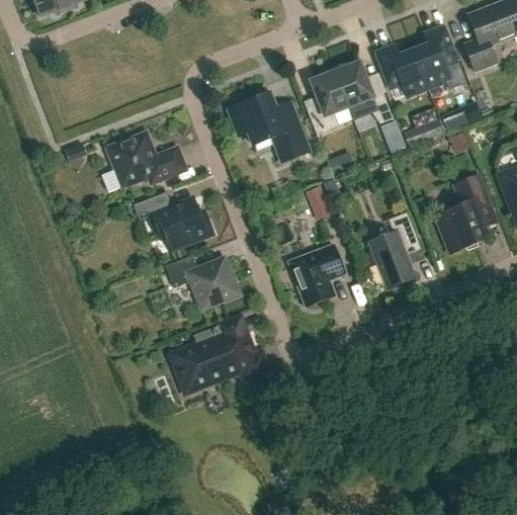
[(33,0),(40,16),(56,10),(57,13),(77,5),(76,2),(81,0),(33,0)]
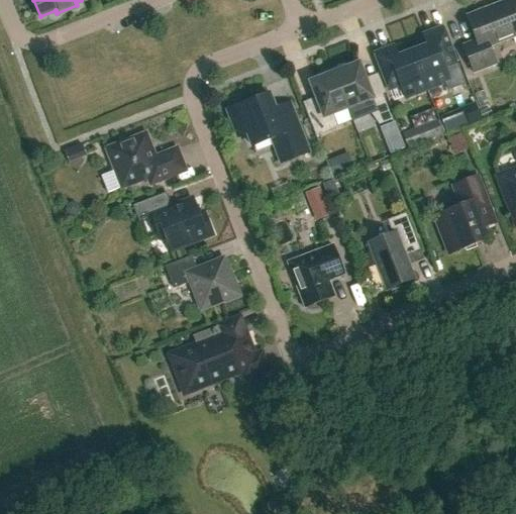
[(505,0),(467,15),(477,38),(462,43),(474,70),(496,62),(490,43),(515,32),(515,0),(505,0)]
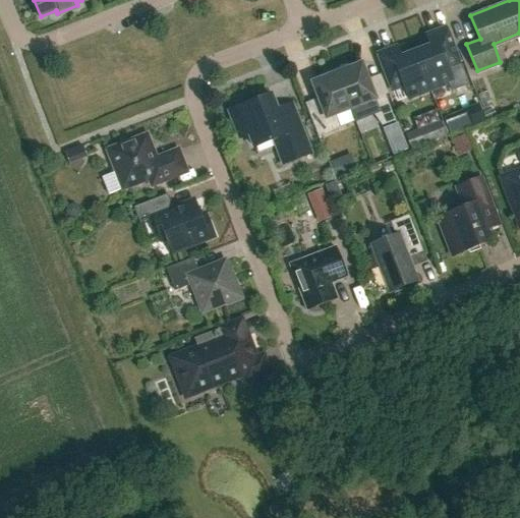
[(430,44),(416,49),(431,88),(453,78),(449,67),(461,62),(446,24),(426,33),(430,44)]
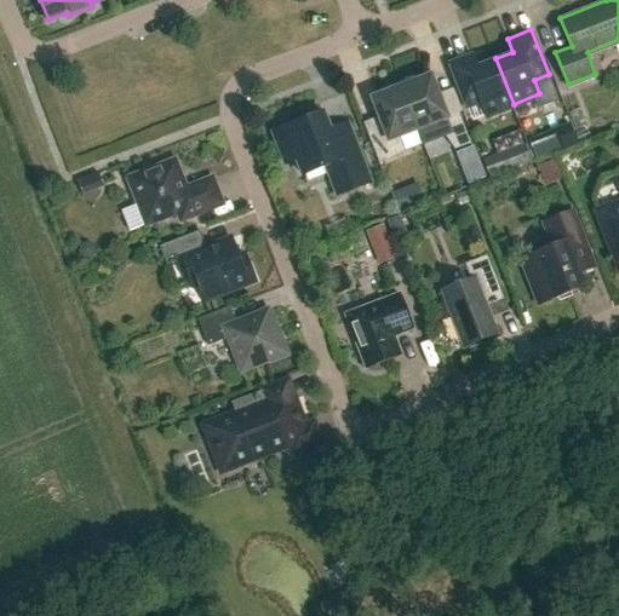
[(514,104),(496,58),(479,65),(473,52),(450,61),(466,107),(481,101),(487,114),(514,104)]
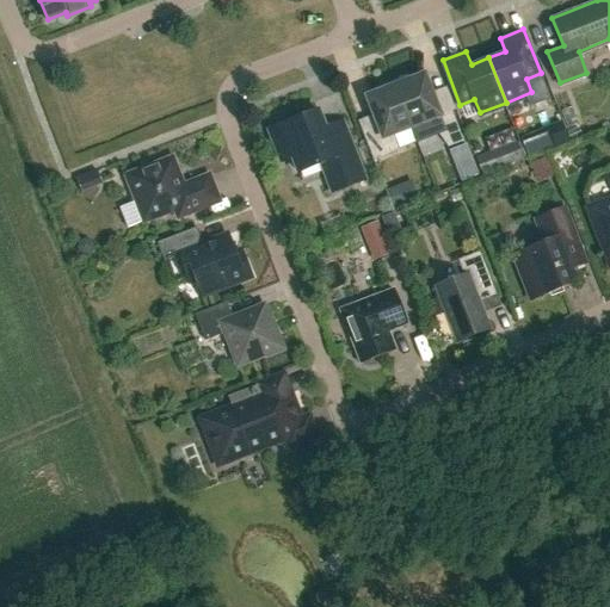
[(394,79),(412,125),(429,118),(448,144),(464,138),(453,109),(441,113),(425,72),(417,75),(416,73),(408,74),(405,75),(398,78),(394,79)]
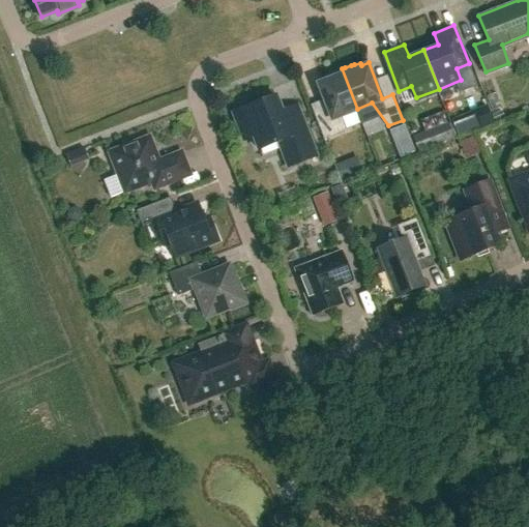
[(357,109),(342,68),(335,70),(333,72),(330,74),(325,77),(325,79),(318,82),(327,105),(314,110),(323,136),(346,127),(342,115),(357,109)]
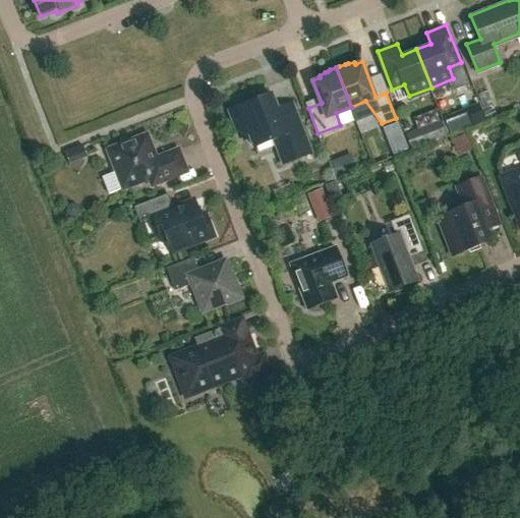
[(285,127),(272,93),(230,109),(240,135),(250,131),(255,146),(275,137),(285,162),(311,152),(300,121),(285,127)]
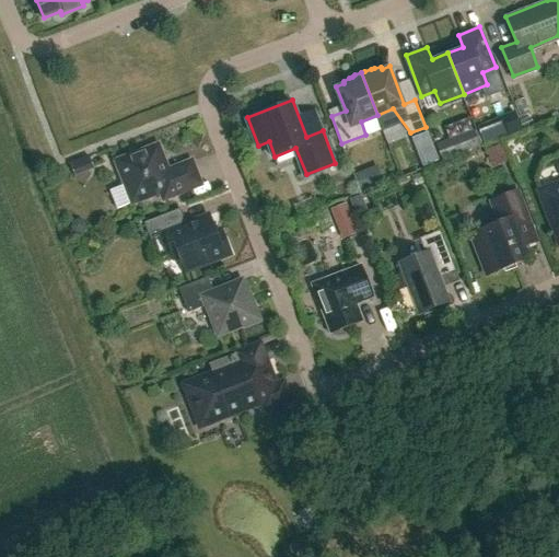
[(126,183),(134,200),(162,189),(164,196),(200,183),(191,160),(167,170),(158,143),(144,149),(142,148),(131,152),(130,154),(117,160),(126,183)]
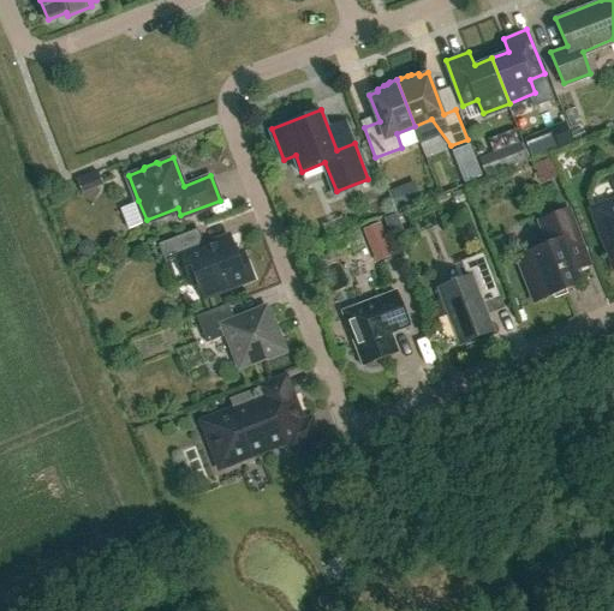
[(406,204),(427,193),(419,179),(399,189),(406,204)]
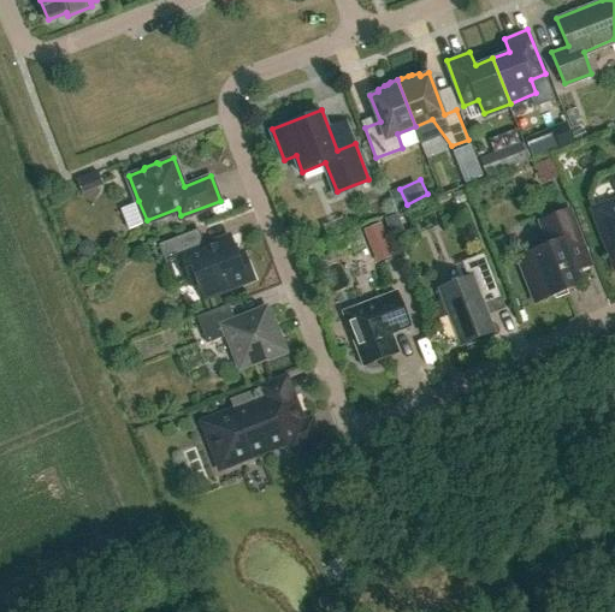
[(591,265),(584,243),(569,207),(540,218),(550,243),(518,255),(536,299),(581,283),(577,269),(591,265)]
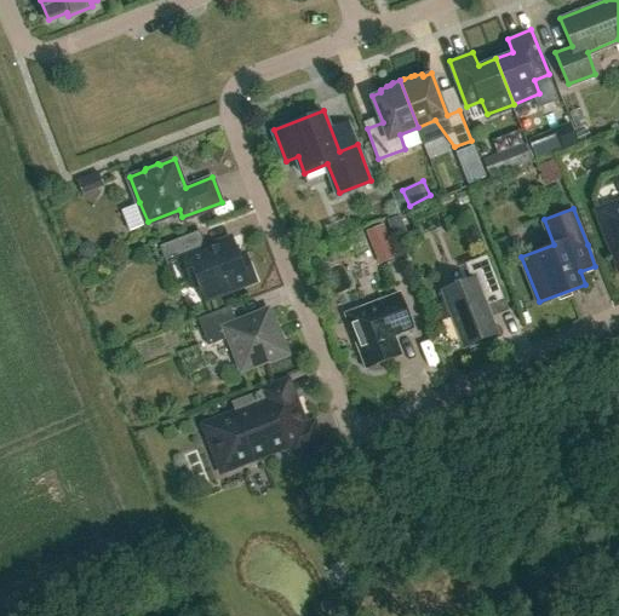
[(618,208),(609,213),(607,219),(602,220),(613,248),(618,251),(618,208)]
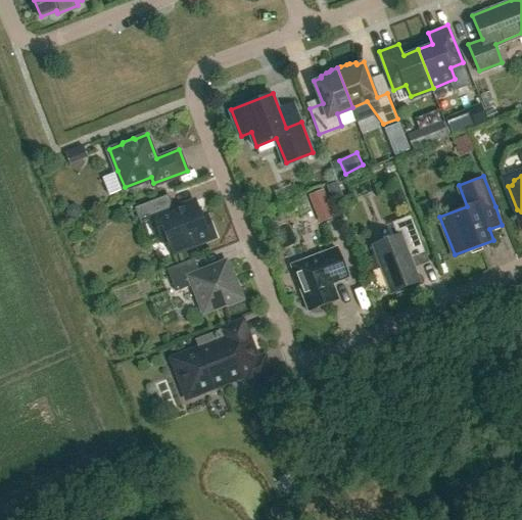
[(175,207),(169,193),(135,206),(141,222),(153,217),(162,239),(168,237),(174,251),(217,235),(207,213),(201,215),(195,199),(175,207)]
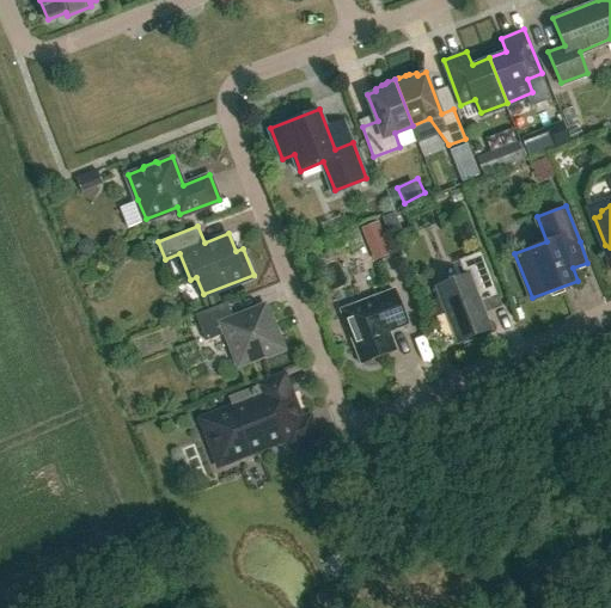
[(499,295),(481,250),(459,258),(465,275),(438,286),(439,292),(437,293),(441,306),(445,305),(458,339),(462,338),(463,342),(477,336),(476,333),(490,327),(481,301),(499,295)]
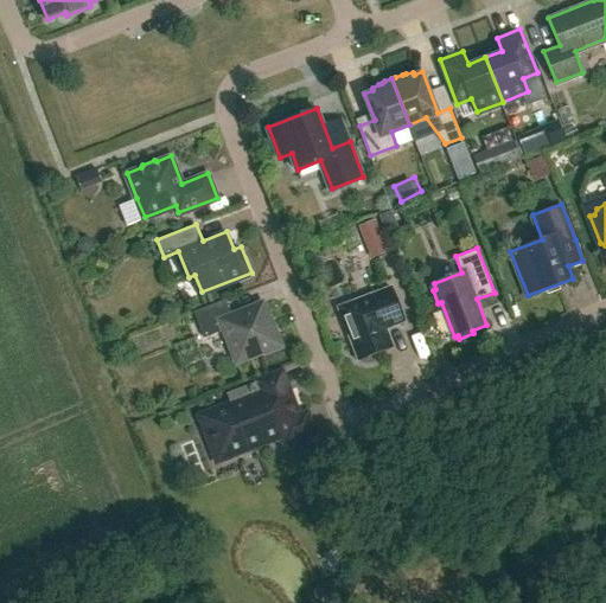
[(404,320),(391,286),(338,306),(358,358),(394,345),(387,327),(404,320)]
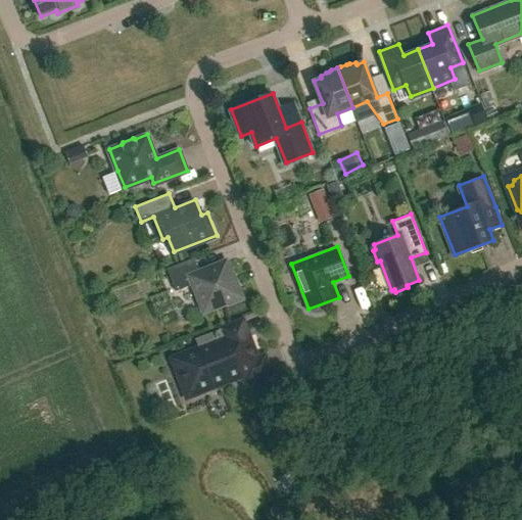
[(200,271),(194,257),(168,268),(177,290),(194,283),(204,311),(228,301),(229,303),(243,297),(237,282),(235,283),(227,261),(200,271)]
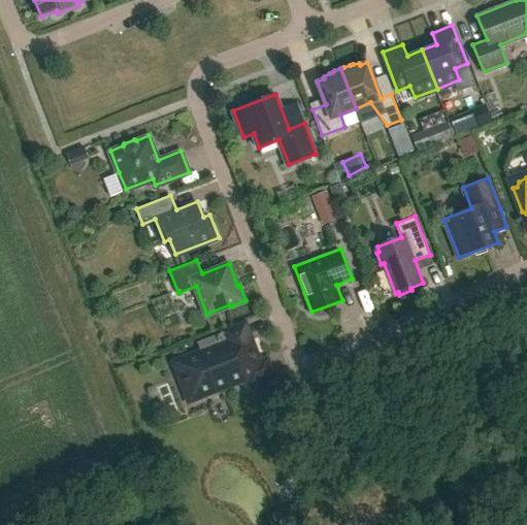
[(252,338),(245,322),(197,340),(201,350),(174,360),(190,399),(216,389),(217,390),(248,378),(251,384),(273,374),(267,358),(258,362),(249,339),(252,338)]
